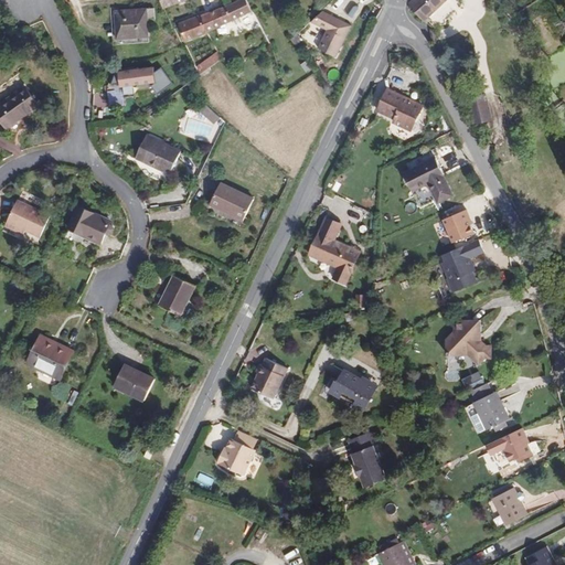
[(161,0),(167,13),(190,4),(188,0),(161,0)]
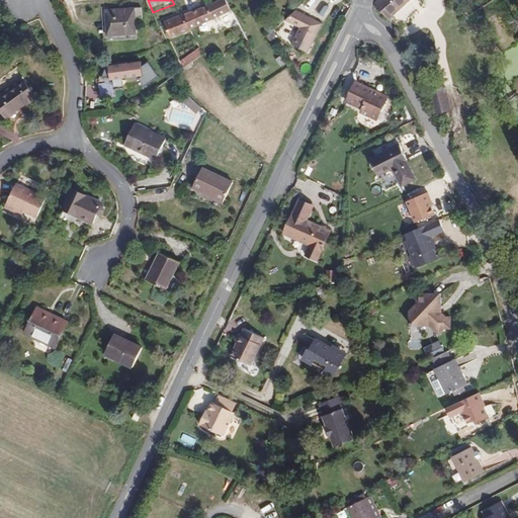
[(229,0),(227,0),(191,15),(164,27),(169,42),(236,15),(229,0)]
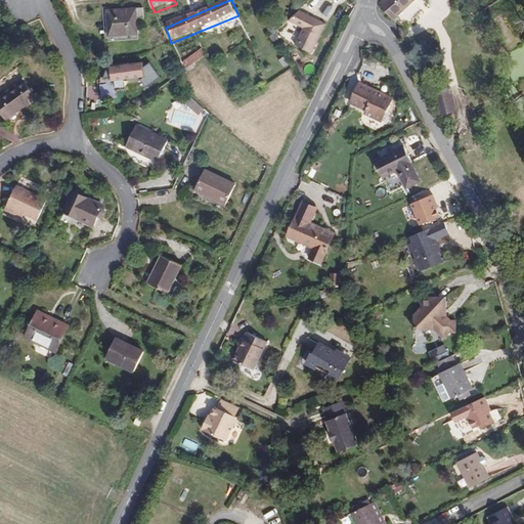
[(322,0),(333,8),(340,0),(322,0)]
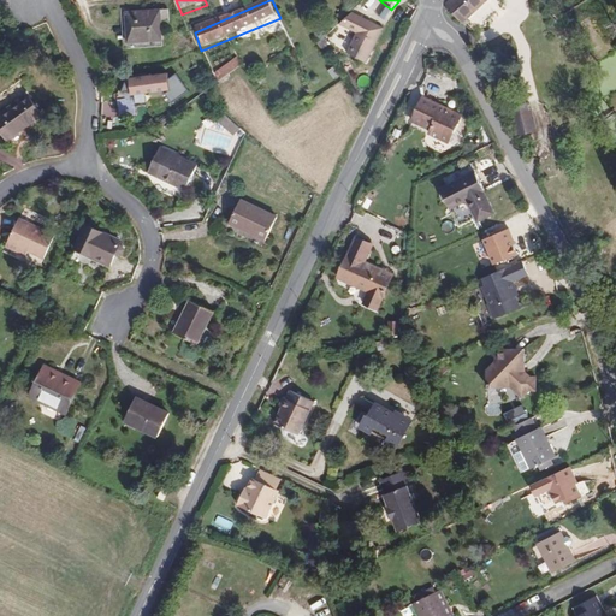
[(458,0),(448,12),(466,31),(497,0),(458,0)]
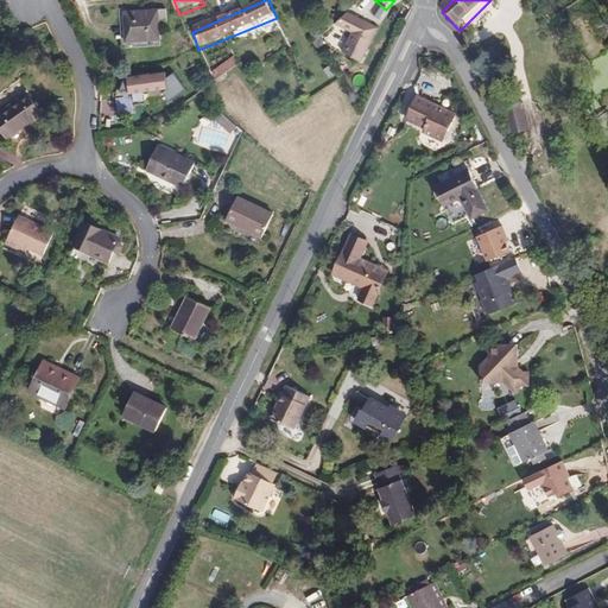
[(165,29),(163,12),(121,17),(125,46),(159,44),(158,30),(165,29)]
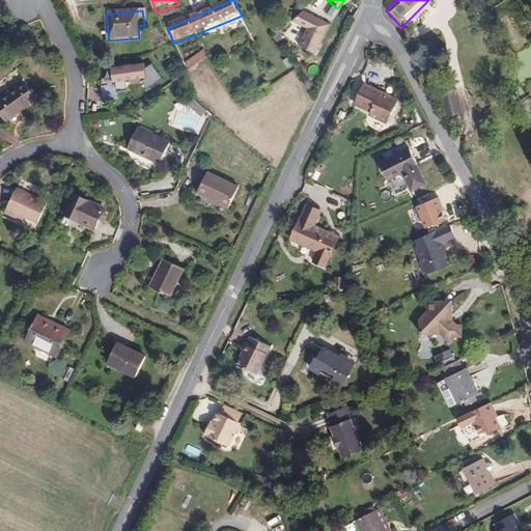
[(308,20),(298,30),(302,32),(311,22),(308,20)]
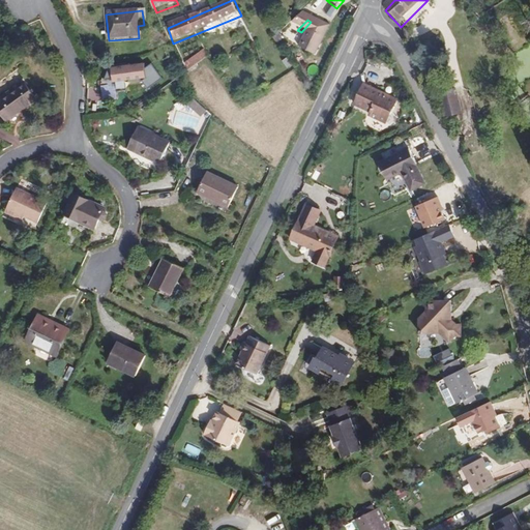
[(311,22),(301,32),(313,38),(304,55),(317,61),(322,53),(325,54),(335,35),(311,22)]
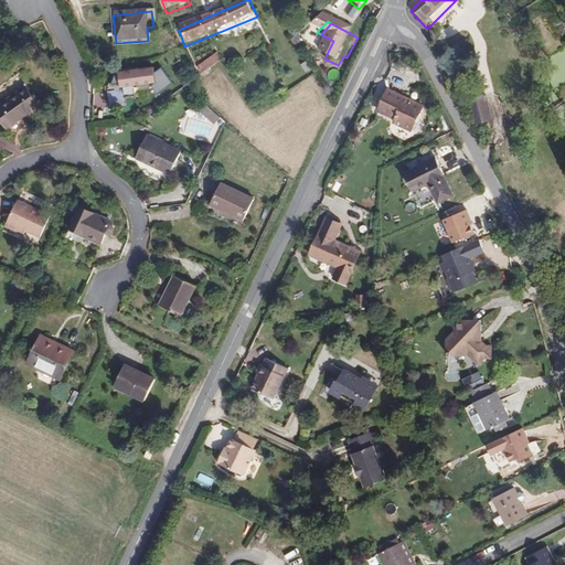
[(295,55),(299,61),(307,52),(302,48),(295,55)]
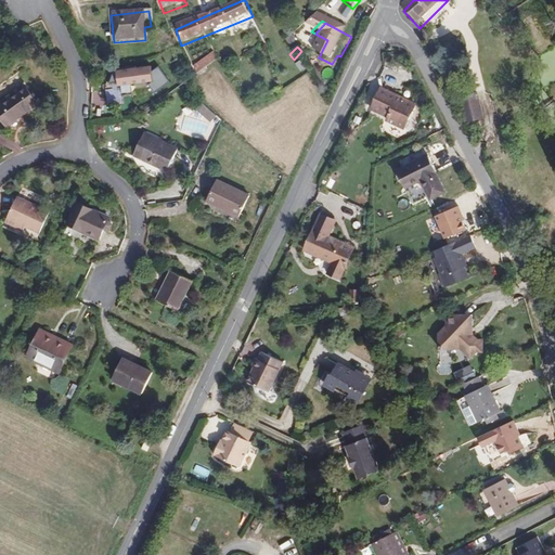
[(215,51),(194,64),(198,71),(219,57),(215,51)]
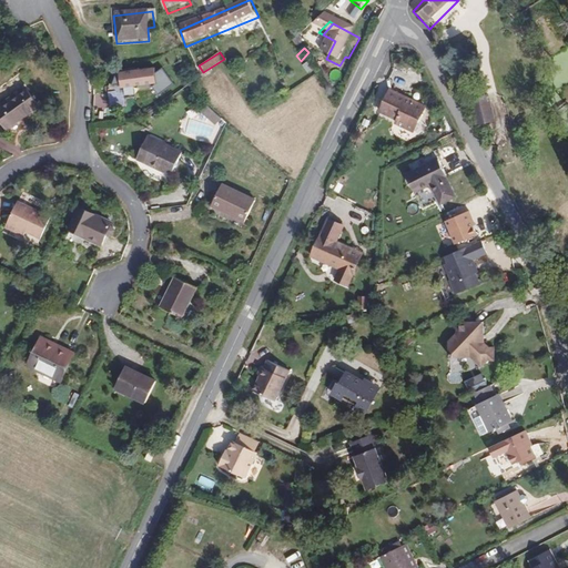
[(344,68),(348,58),(345,57),(340,66),(344,68)]
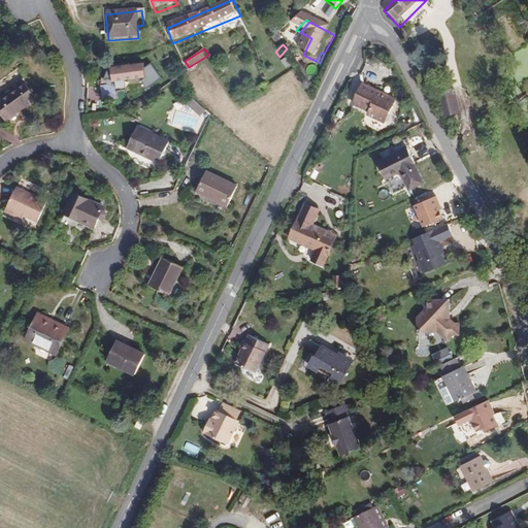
[(141,68),(150,84),(161,77),(153,62),(141,68)]
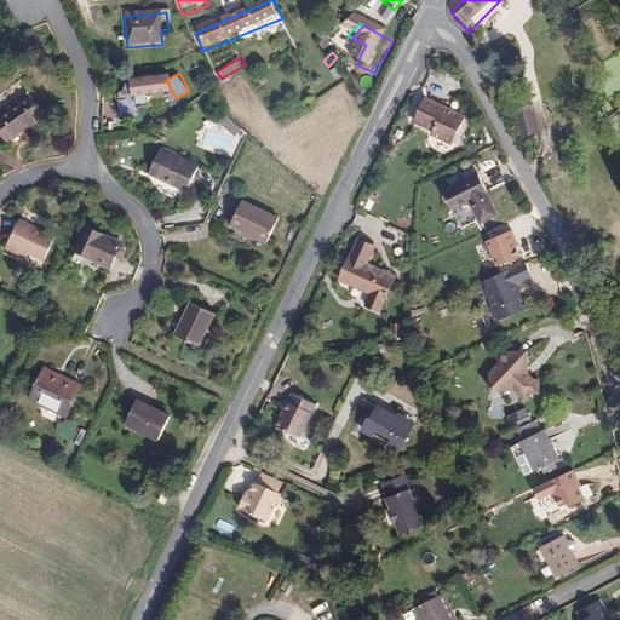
[(147,92),(165,92),(165,74),(121,75),(122,114),(137,113),(136,102),(147,102),(147,92)]
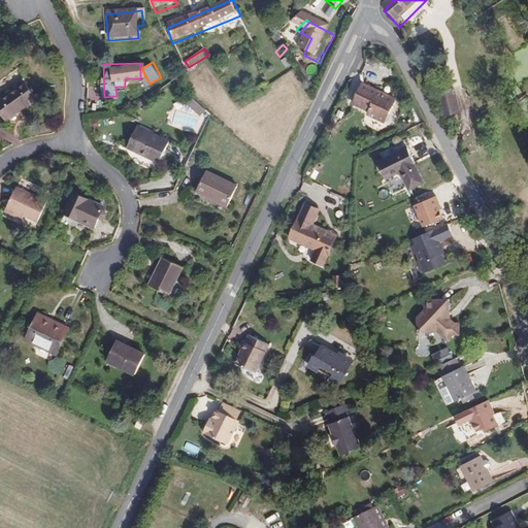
[(288,75),(292,73),(287,66),(283,69),(288,75)]
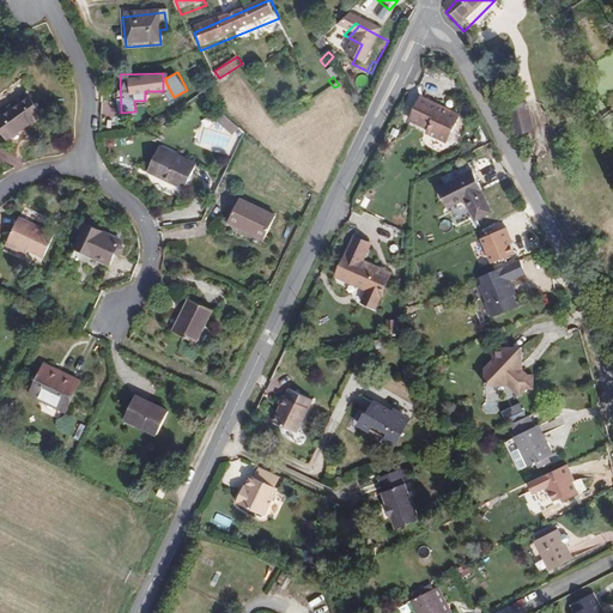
[(24,99),(0,114),(0,140),(1,143),(37,121),(24,99)]
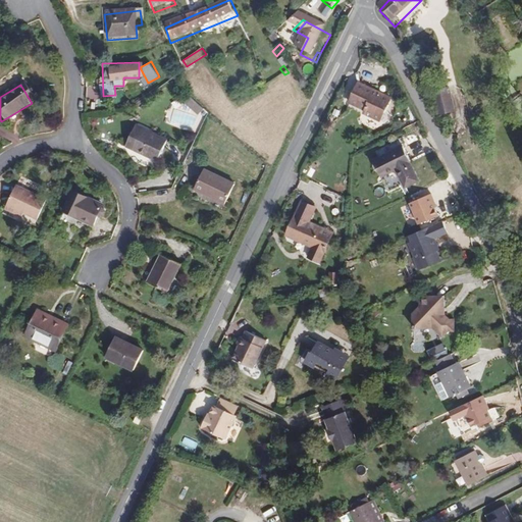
[(359,85),(349,103),(364,111),(363,114),(379,121),(390,99),(359,85)]
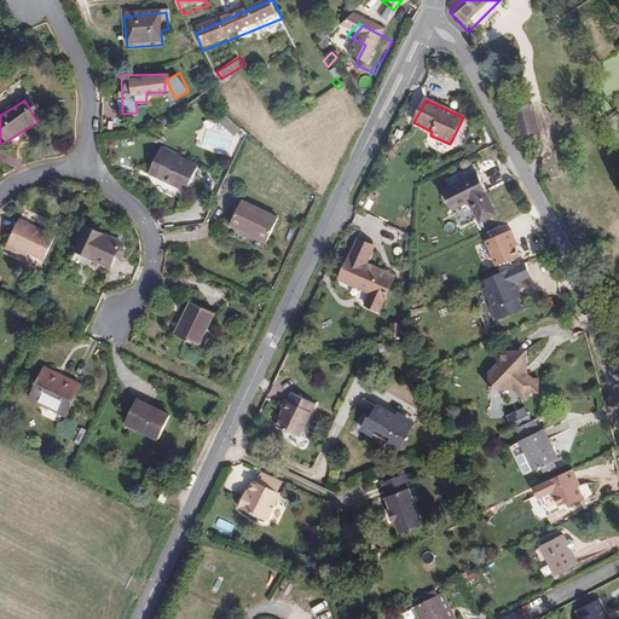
[(534,110),(516,115),(524,143),(533,140),(528,120),(536,117),(534,110)]
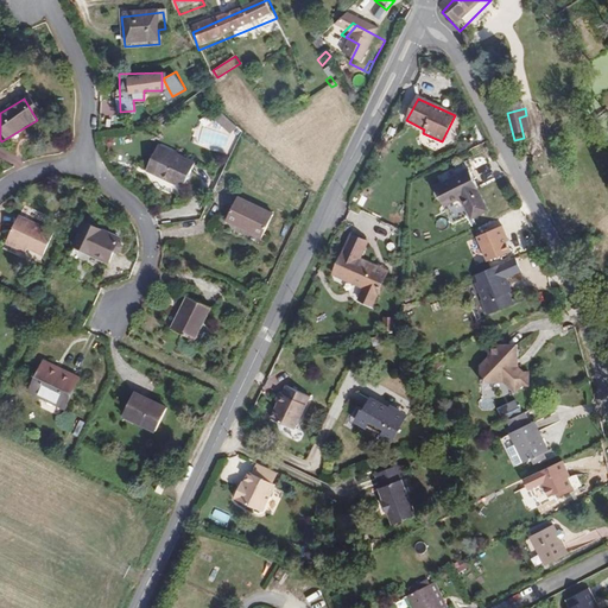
[(230,138),(238,130),(220,114),(213,121),(230,138)]
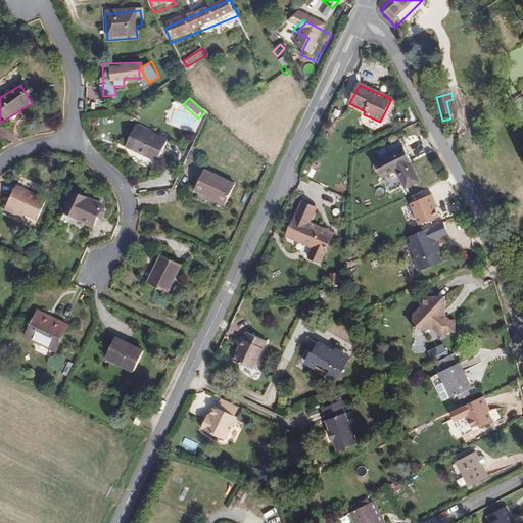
[(458,116),(453,99),(446,101),(450,119),(458,116)]
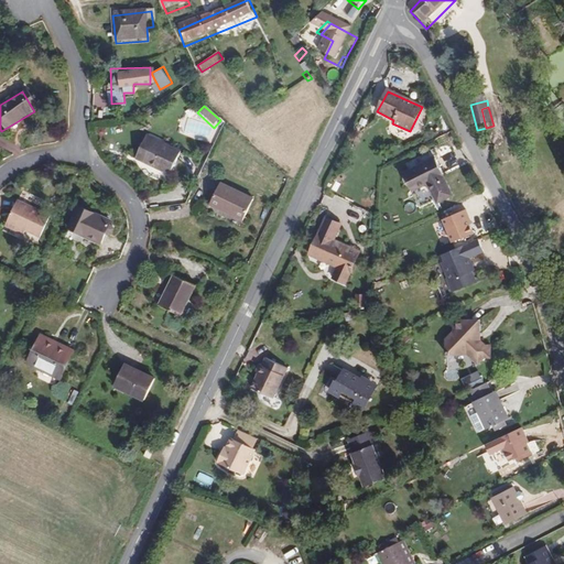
[(138,173),(148,151),(142,149),(133,170),(138,173)]
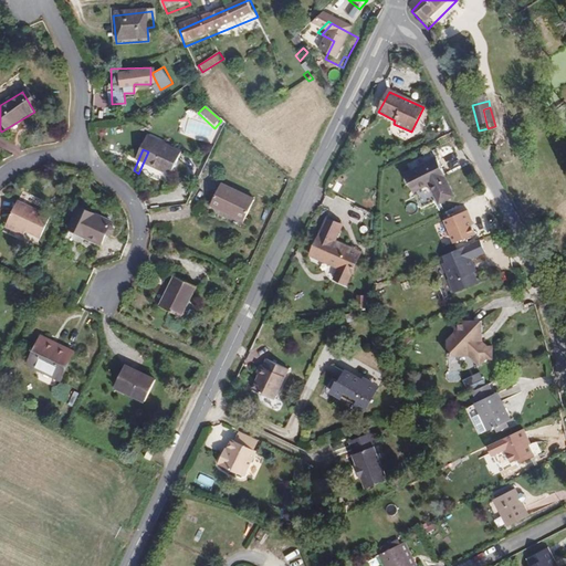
[(176,163),(148,152),(138,174),(165,186),(176,163)]
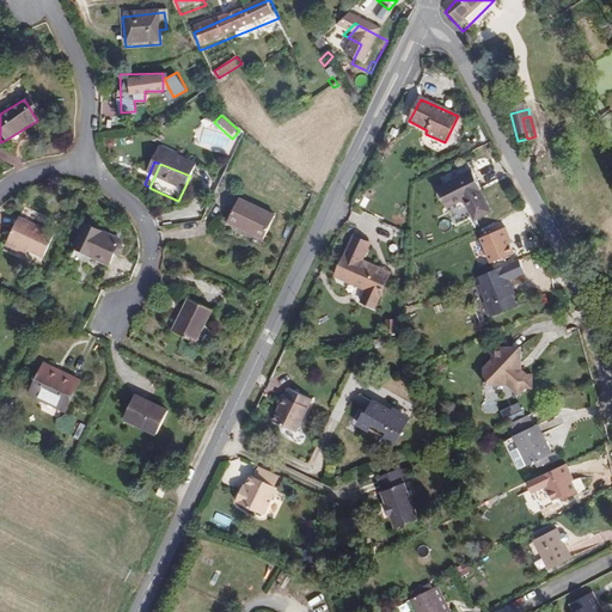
[(471,172),(436,191),(446,208),(464,199),(475,219),(490,210),(478,190),(481,189),(471,172)]
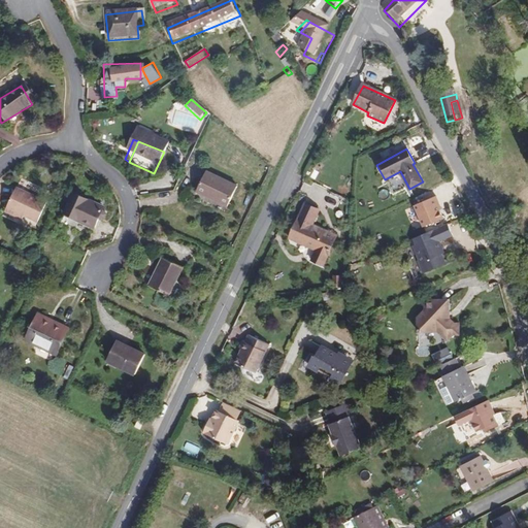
[(494,159),(487,162),(496,180),(502,177),(494,159)]
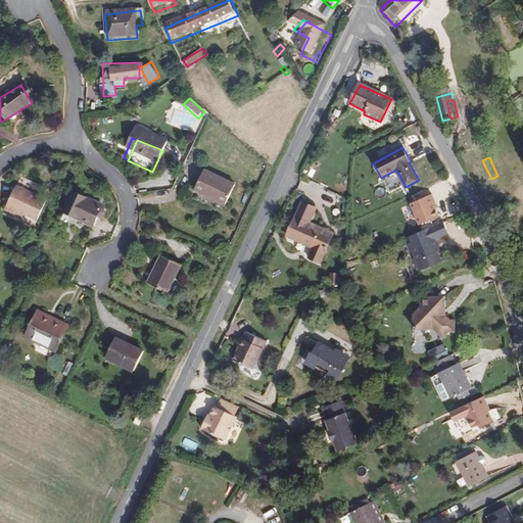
[(234,185),(204,170),(194,189),(225,203),(234,185)]
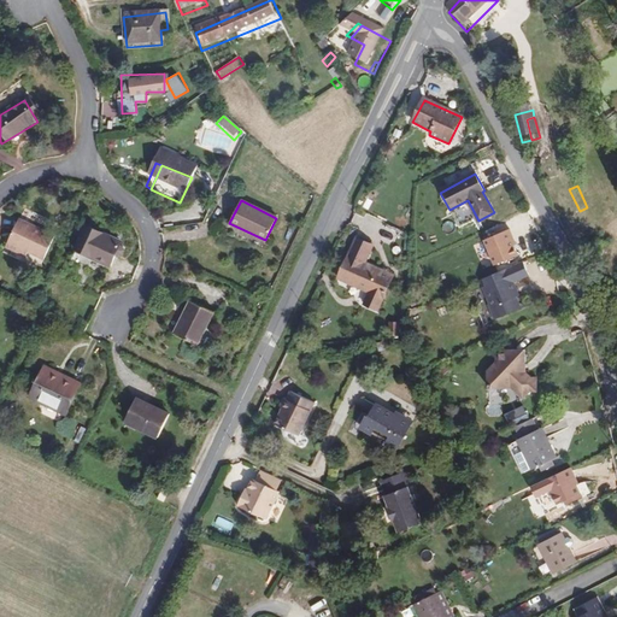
[(587,207),(580,211),(577,212),(588,236),(599,231),(587,207)]
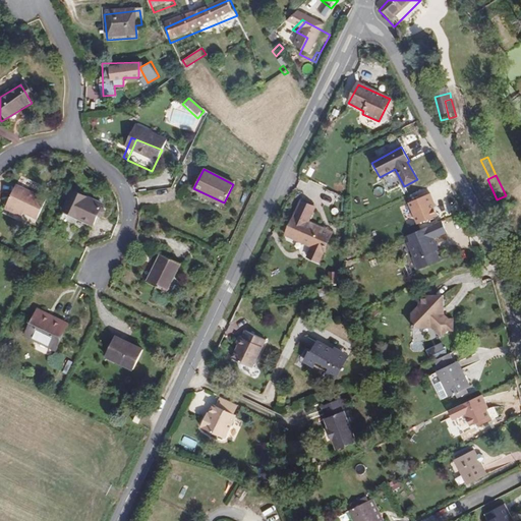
[(409,200),(425,192),(423,188),(407,196),(409,200)]
